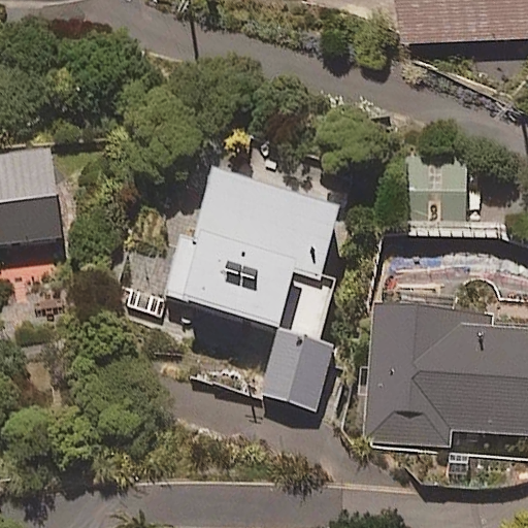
[(527,39),(527,0),(402,0),(405,46),(527,39)]
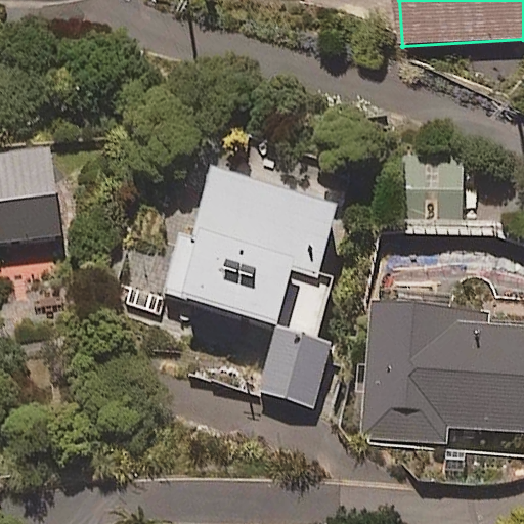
[(0,248),(57,241),(48,164),(0,169),(0,248)]
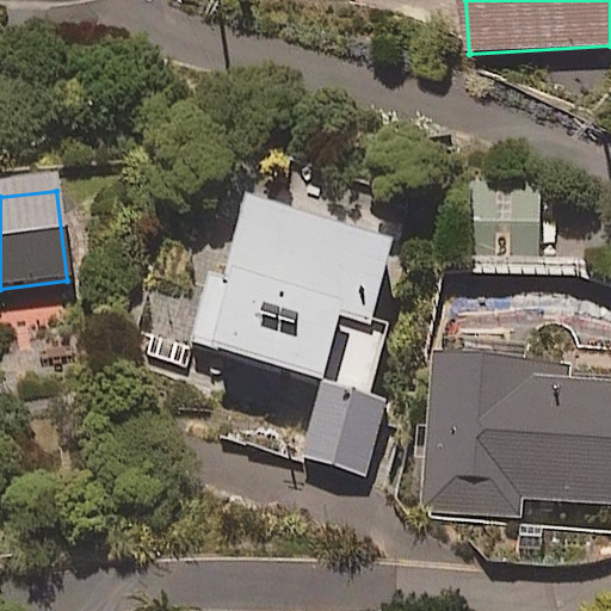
[(538,191),(469,191),(469,267),(538,267),(538,191)]
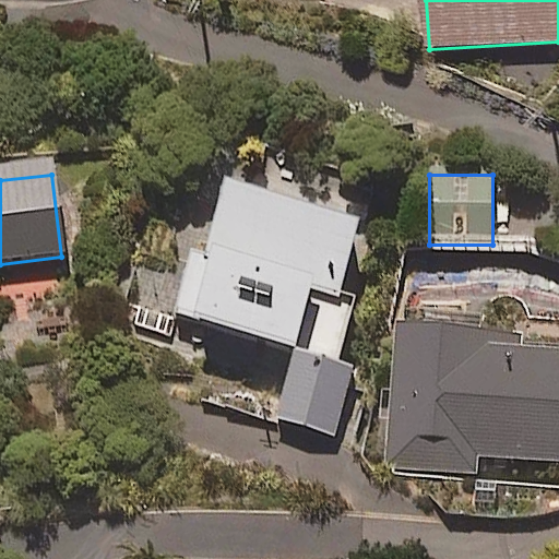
[(356,238),(223,201),(204,265),(191,262),(173,329),(294,363),(276,425),(332,441),(351,377),(335,372),(353,309),(337,305),(356,238)]
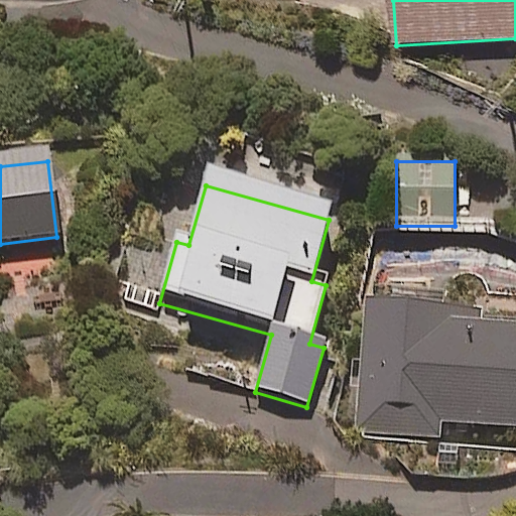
[(476,318),(366,310),(356,433),(437,439),(438,425),(515,430),(515,334),(475,331),(476,318)]
